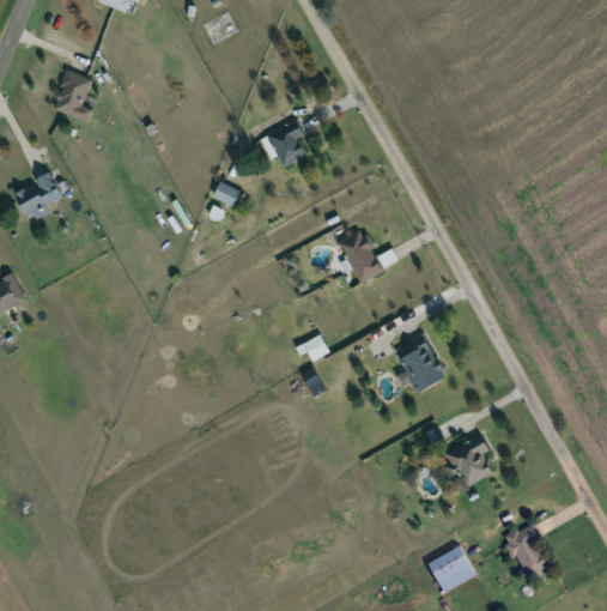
[(127,0),(123,10),(104,0),(127,0)]
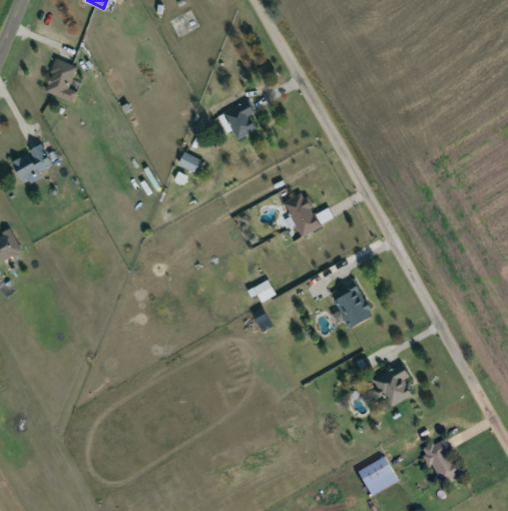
[(43,89),(56,57),(77,65),(69,86),(77,89),(73,101),(43,89)]
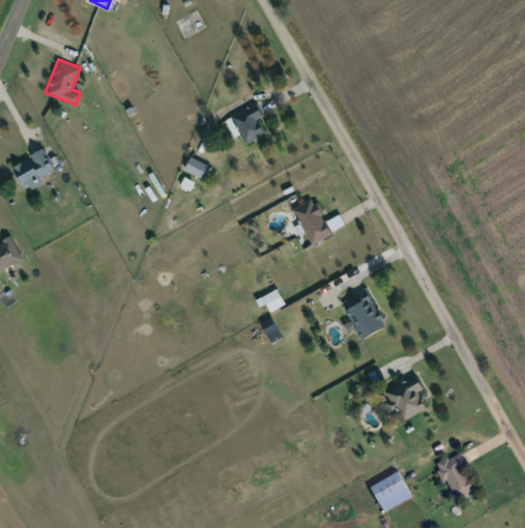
[(263,115),(257,118),(264,133),(245,143),(230,115),(256,101),(263,115)]
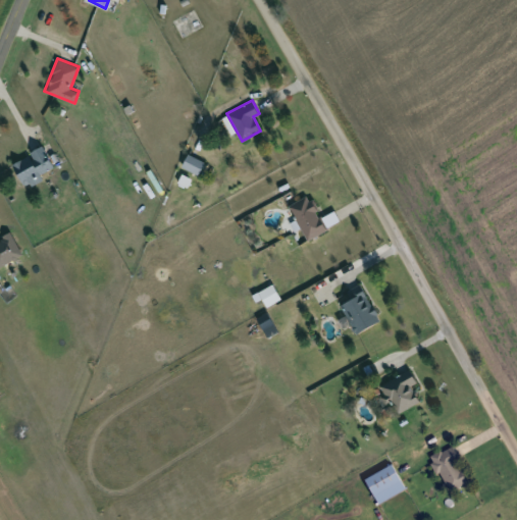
[(41,176),(24,187),(10,164),(40,146),(54,166),(40,174),(41,176)]
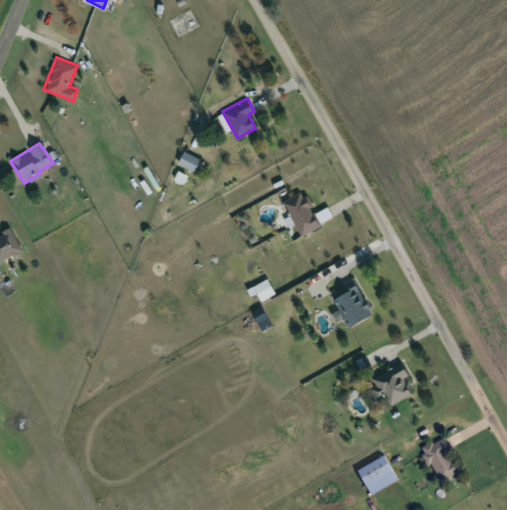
[(199,159),(193,170),(179,162),(185,151),(199,159)]
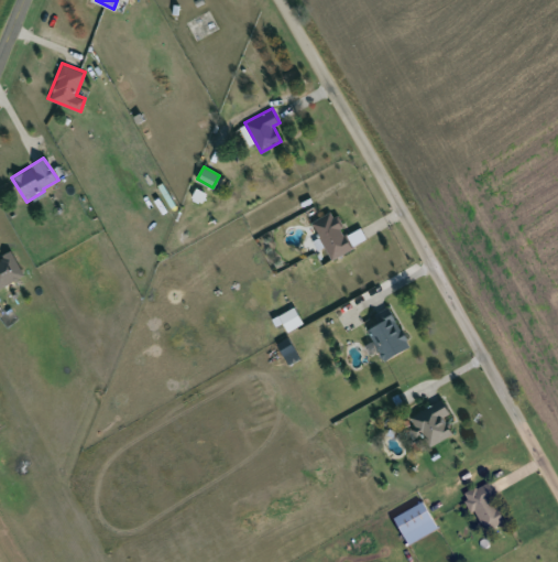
[(330,259),(313,219),(334,211),(351,249),(330,259)]
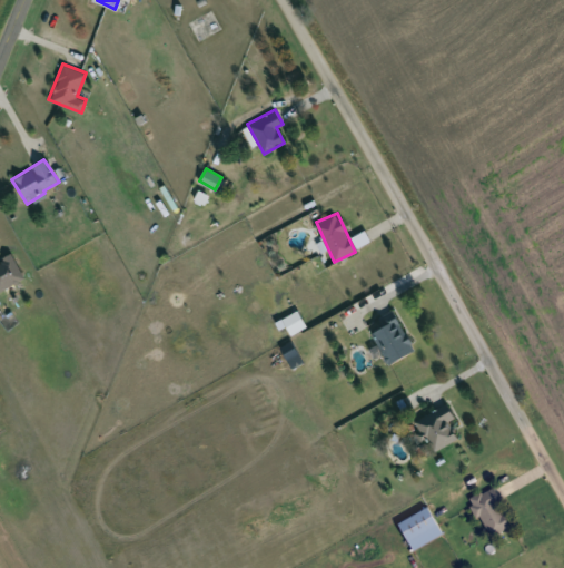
[(0,258),(11,253),(25,280),(0,292),(0,258)]
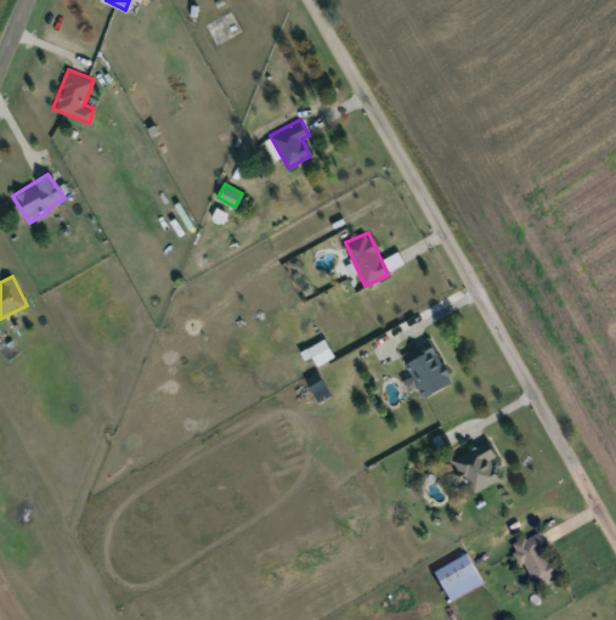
[(455,379),(427,398),(405,362),(413,356),(410,351),(429,338),(455,379)]
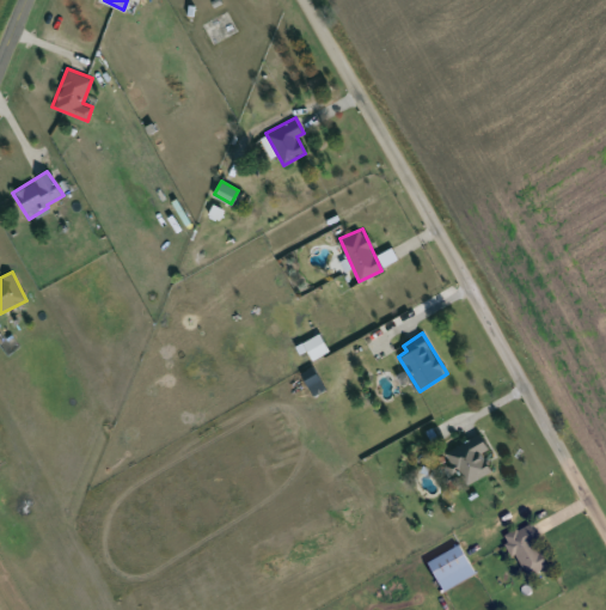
[(483,452),(493,473),(465,485),(448,449),(482,433),(489,449),(483,452)]
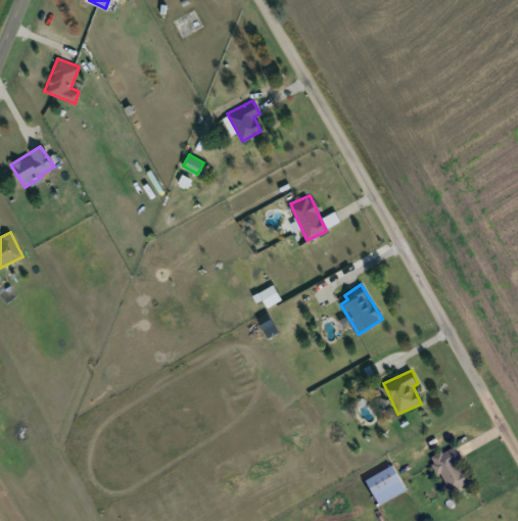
[(432,460),(452,448),(473,482),(454,494),(432,460)]
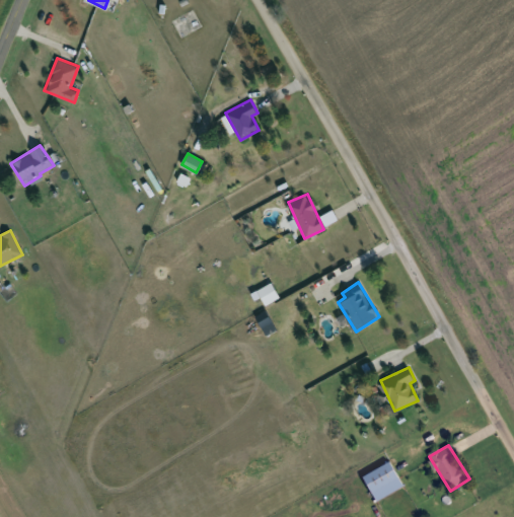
[(405,489),(376,502),(364,474),(393,462),(405,489)]
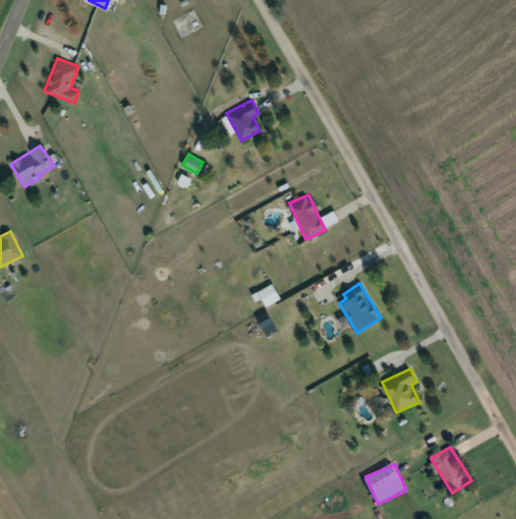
All buildings are outlined.
